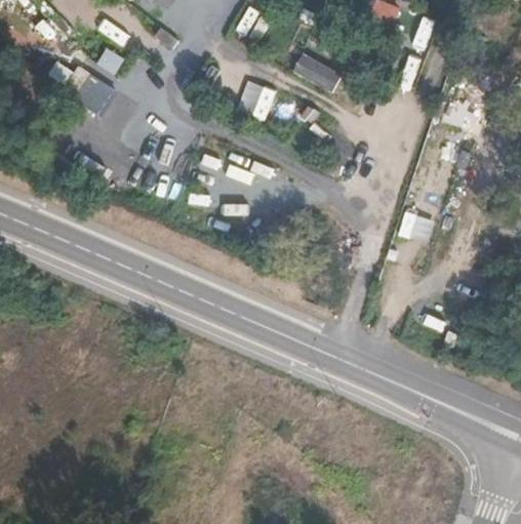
[(42,0),(54,8),(58,0),(42,0)]
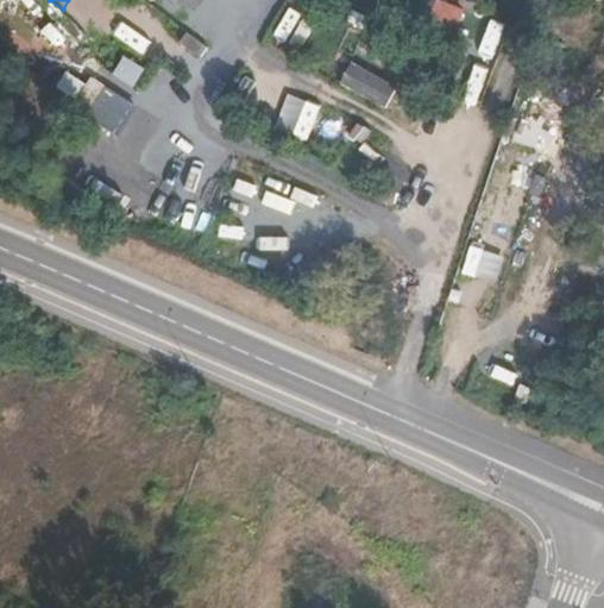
[(102,0),(89,22),(144,54),(157,31),(102,0)]
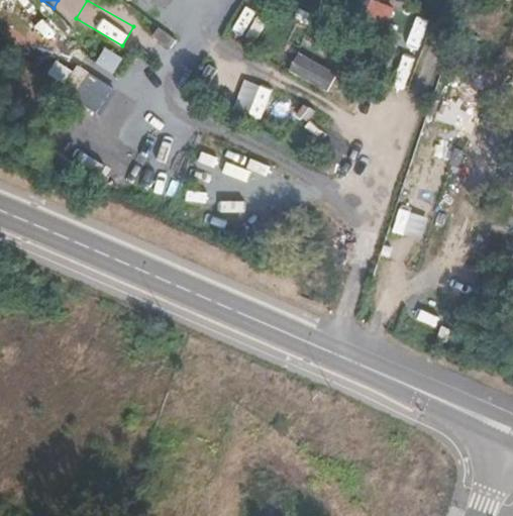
[(352,0),(347,18),(388,30),(394,7),(370,0),(352,0)]
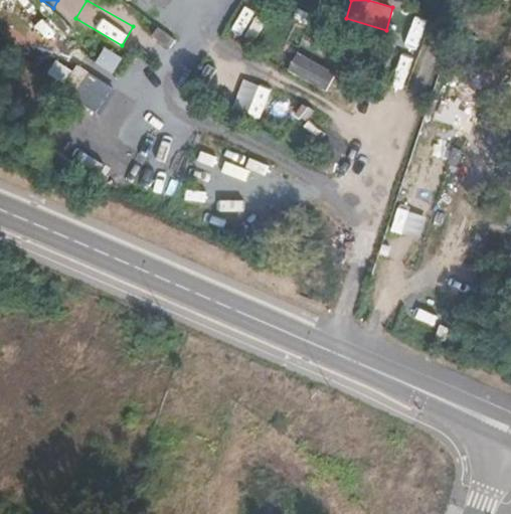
[(15,46),(18,33),(0,29),(0,43),(15,46)]
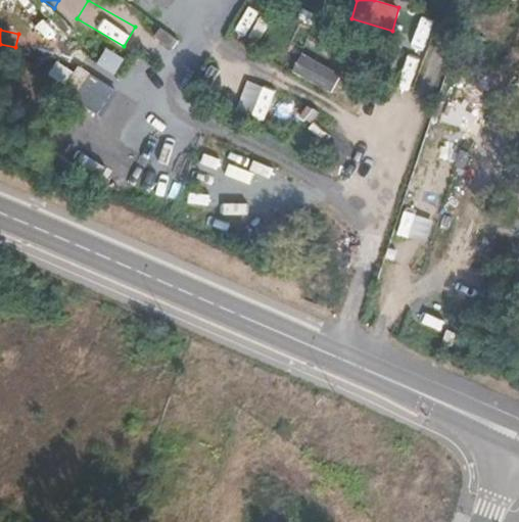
[(94,64),(112,76),(123,58),(104,48),(94,64)]
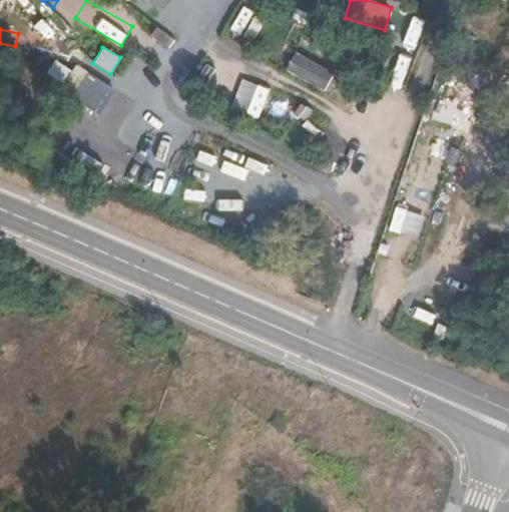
[(293,50),(283,70),(323,91),(333,72),(293,50)]
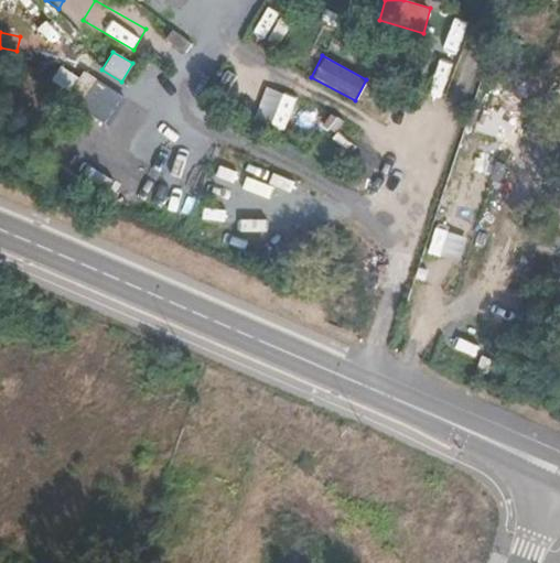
[(57,67),(46,89),(108,121),(122,94),(79,72),(77,77),(57,67)]
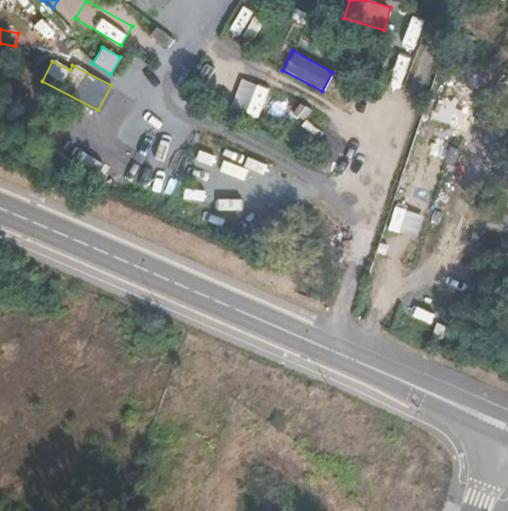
[(278,125),(292,98),(281,92),(267,119),(278,125)]
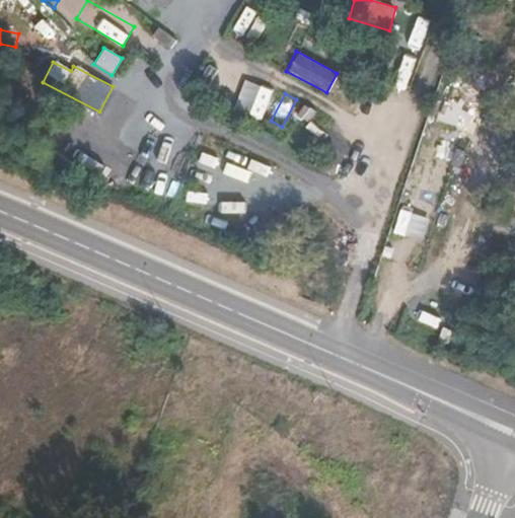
[(67,140),(61,149),(83,165),(90,156),(67,140)]
